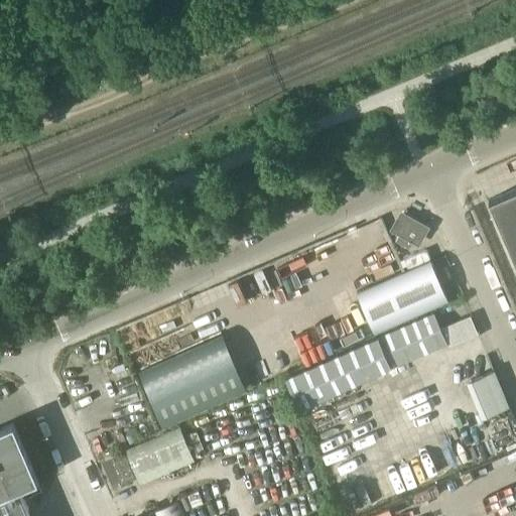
[(515,188),(489,201),(515,263),(515,188)]
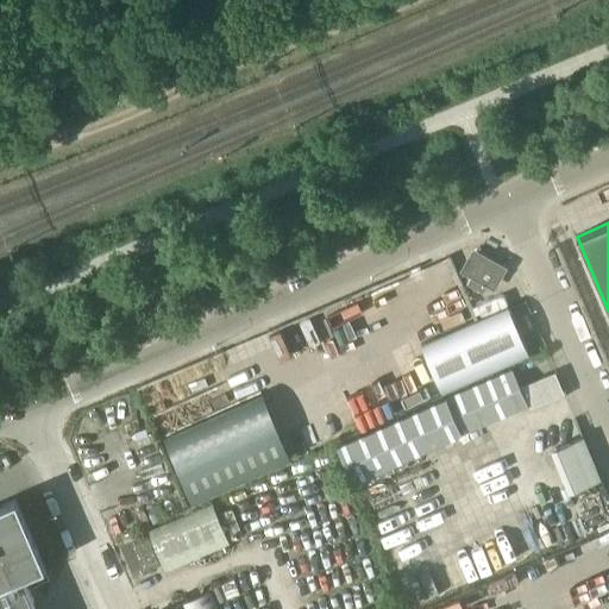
[(468,284),(483,293),(488,284),(489,286),(496,272),(471,259),(464,271),(472,276),(468,284)]
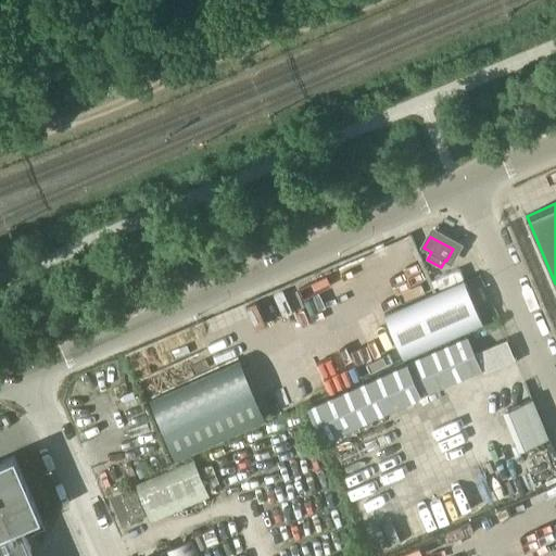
[(406,357),(483,324),(464,279),(387,313),(406,357)]
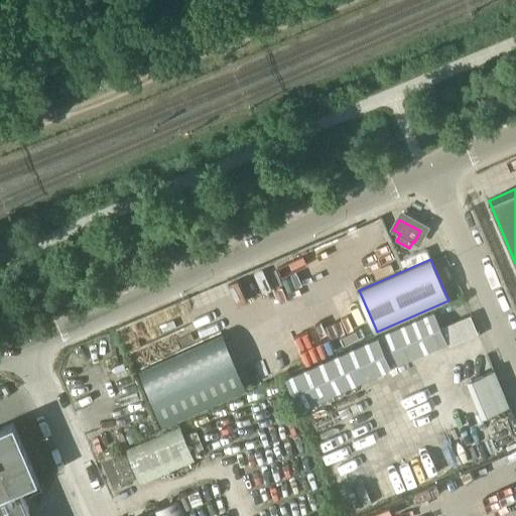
[(441,329),(434,312),(285,378),(298,408),(448,343),(449,345),(478,333),(470,315),(441,329)]
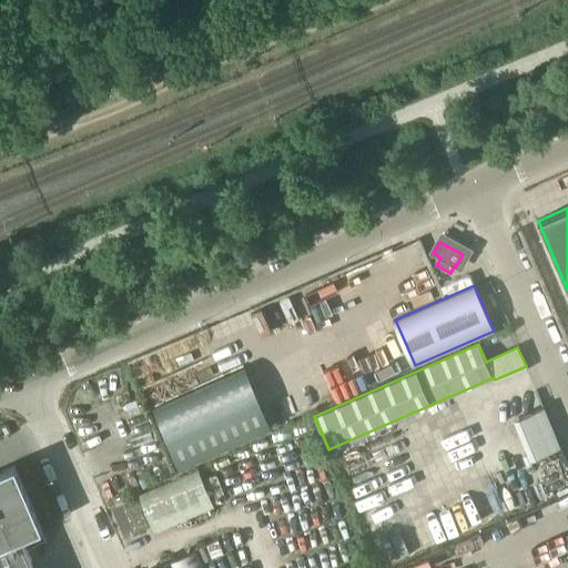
[(153,406),(180,467),(272,428),(245,366),(153,406)]
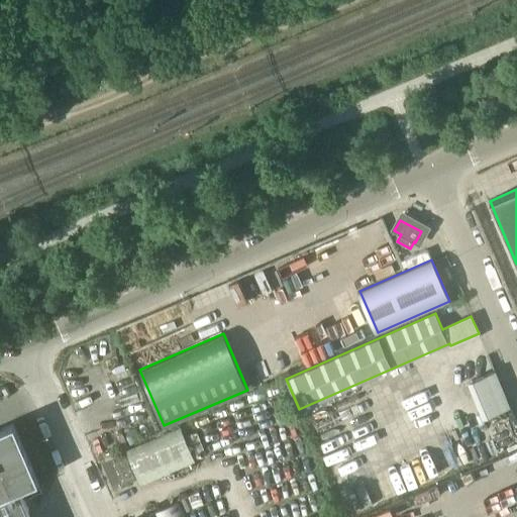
[(41,491),(37,482),(38,481),(13,423),(0,429),(0,516),(32,516),(24,499),(41,491)]
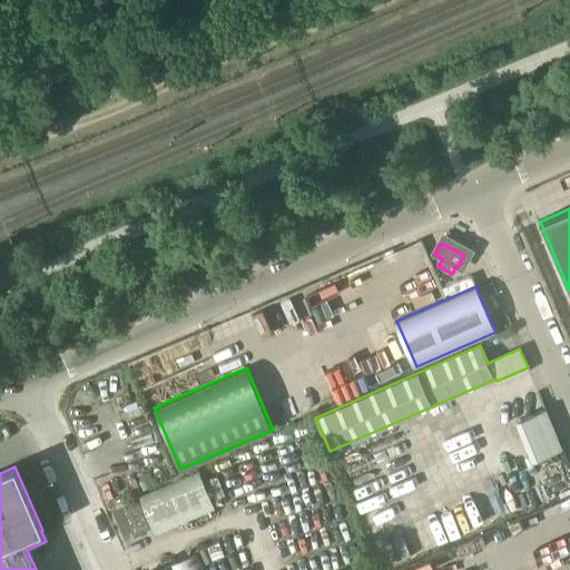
[(155,533),(216,508),(199,471),(139,497),(141,501),(151,527),(155,533)]
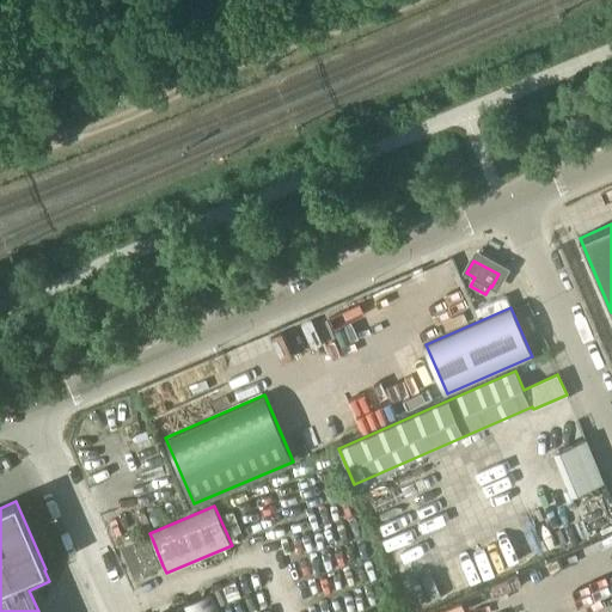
[(135,577),(150,571),(163,565),(152,538),(123,551),(135,577)]
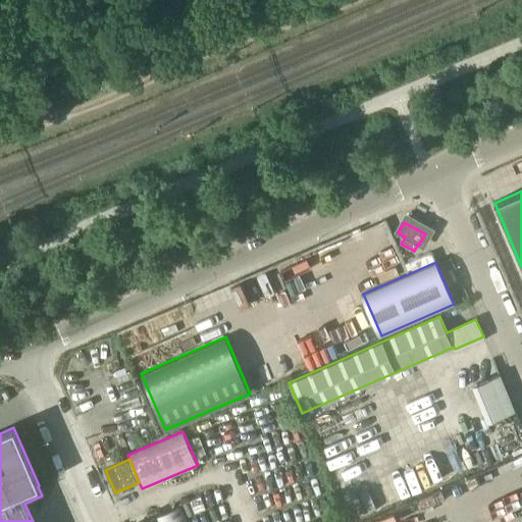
[(157,521),(189,521),(181,505),(155,516),(157,521)]
